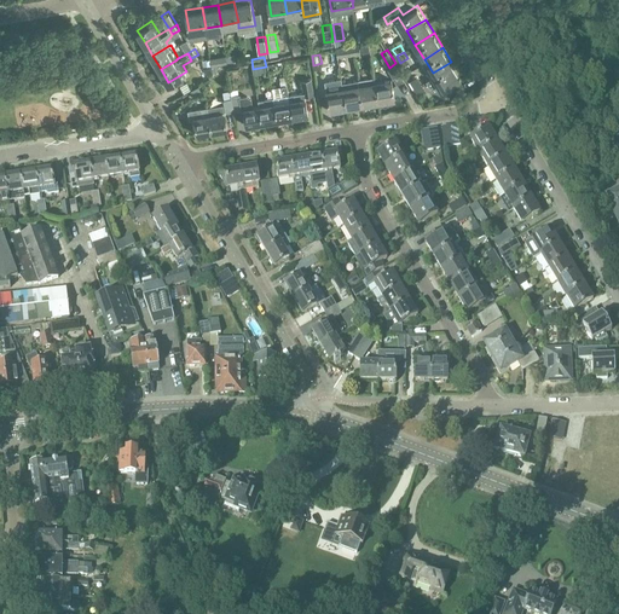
[(460,75),(451,62),(433,73),(426,77),(431,84),(437,80),(441,87),(460,75)]
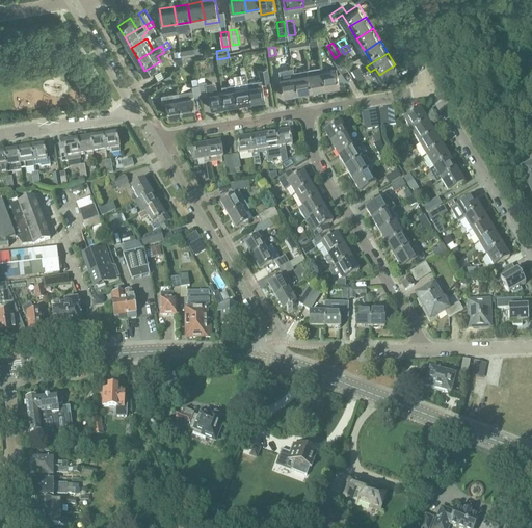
[(309,70),(312,86),(325,84),(322,67),(321,63),(308,66),(309,70)]
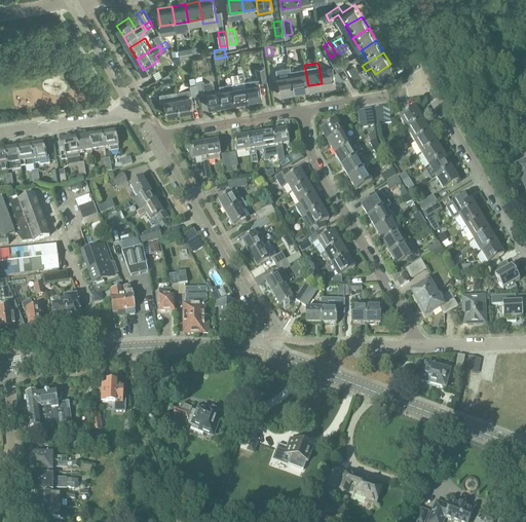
[(352,71),(358,68),(354,63),(348,66),(352,71)]
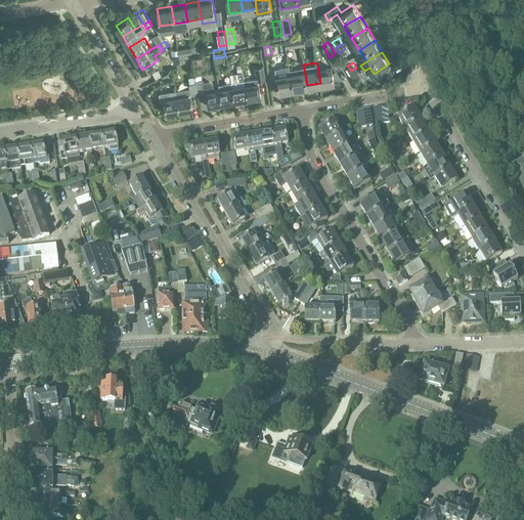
[(263,63),(255,65),(257,75),(258,75),(258,78),(265,76),(263,63)]
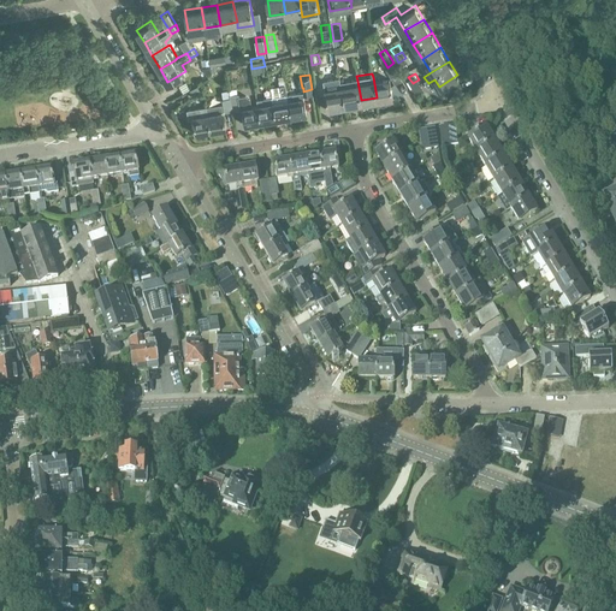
[(374,77),(373,77),(377,98),(392,95),(389,75),(374,77)]
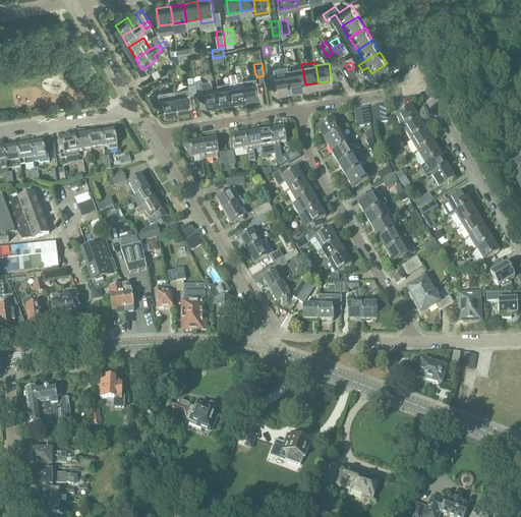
[(288,66),(289,70),(291,88),(305,84),(302,68),(301,64),(288,66)]
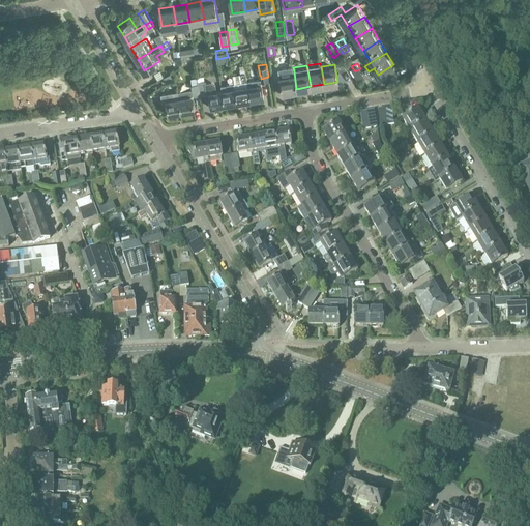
[(234,80),(237,99),(251,97),(248,83),(247,78),(245,68),(240,69),(241,78),(234,80)]
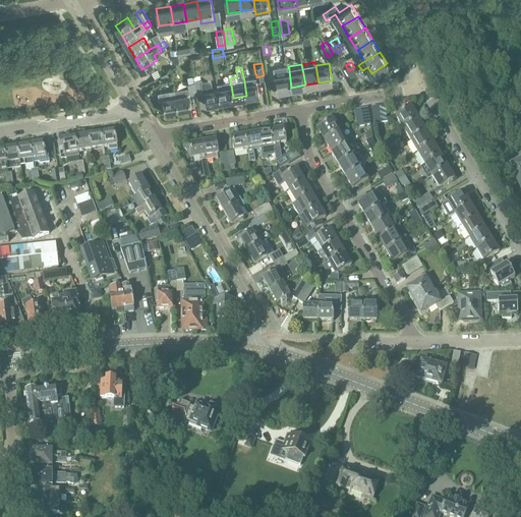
[(357,73),(354,67),(349,70),(352,76),(357,73)]
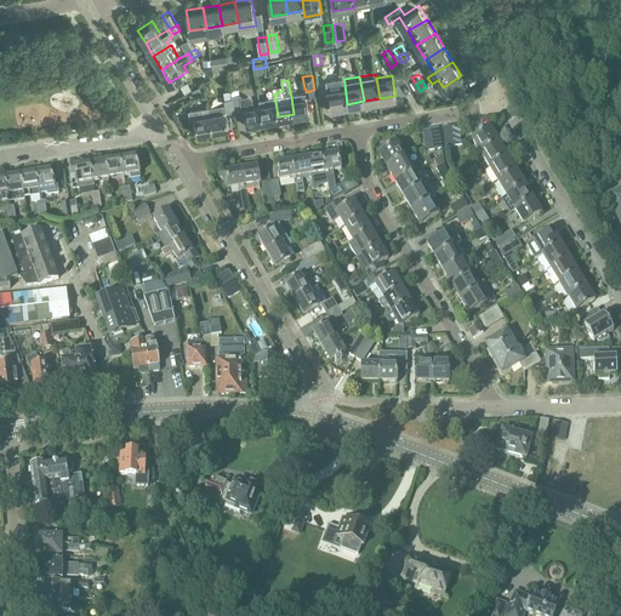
[(195,92),(206,87),(204,81),(192,86),(195,92)]
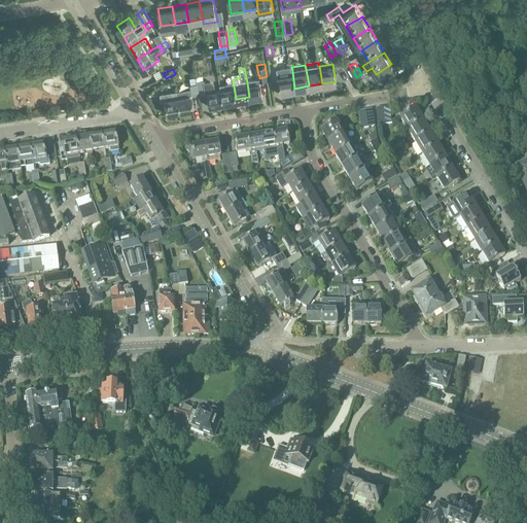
[(281,91),(294,89),(292,71),(278,73),(281,91)]
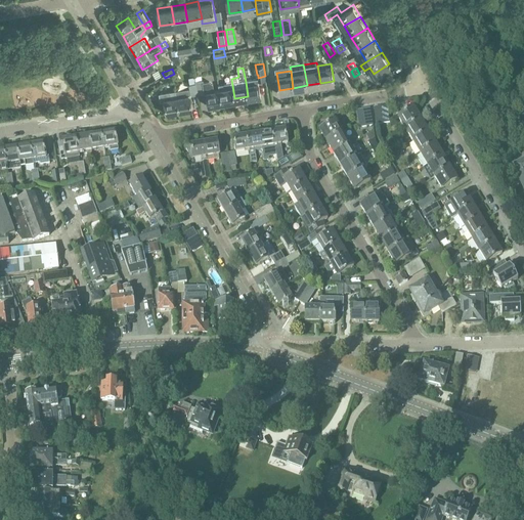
[(245,77),(246,82),(248,96),(261,94),(258,78),(258,75),(257,75),(253,76),(245,77)]
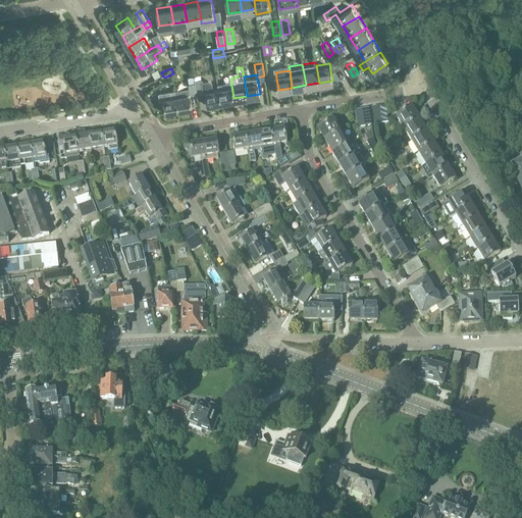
[(202,76),(195,78),(195,79),(197,90),(204,89),(204,90),(205,89),(208,102),(221,100),(219,86),(213,87),(212,80),(208,78),(202,79),(202,76)]
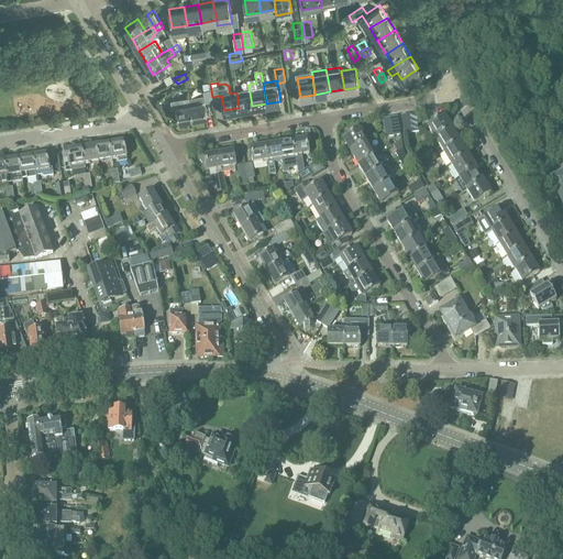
[(205,98),(212,97),(210,85),(202,86),(205,98)]
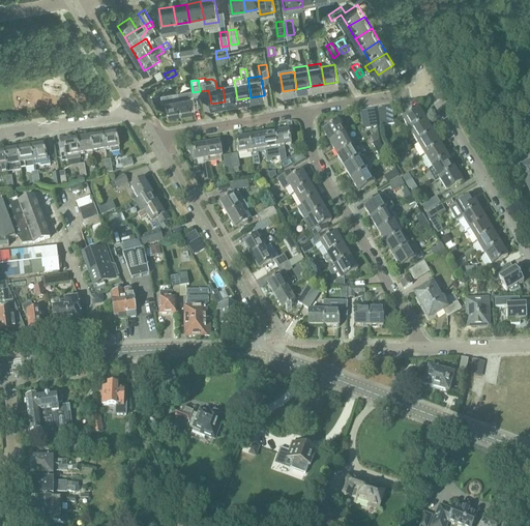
[(237,99),(234,80),(222,82),(223,87),(225,101),(237,99)]
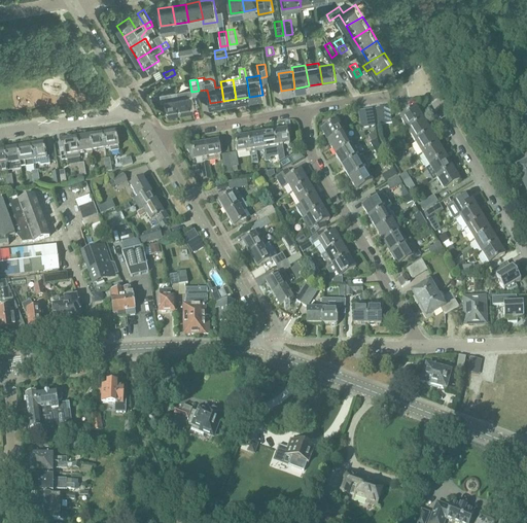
[(167,111),(180,108),(178,95),(172,96),(171,90),(161,91),(162,98),(165,98),(167,111)]
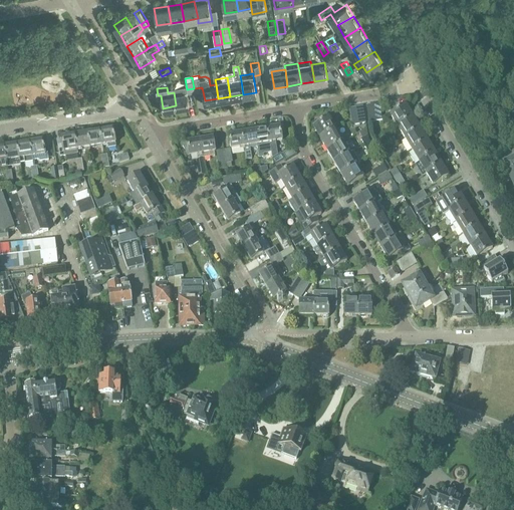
[(187,90),(174,92),(176,105),(189,103),(187,90)]
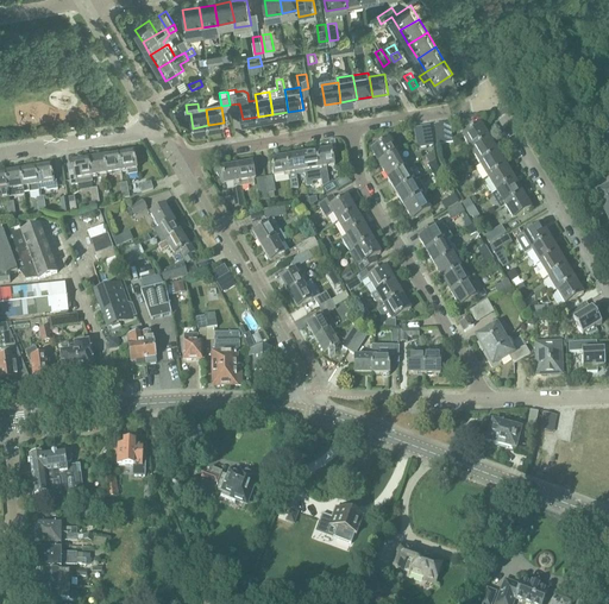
[(450,120),(443,121),(445,139),(453,138),(450,120)]
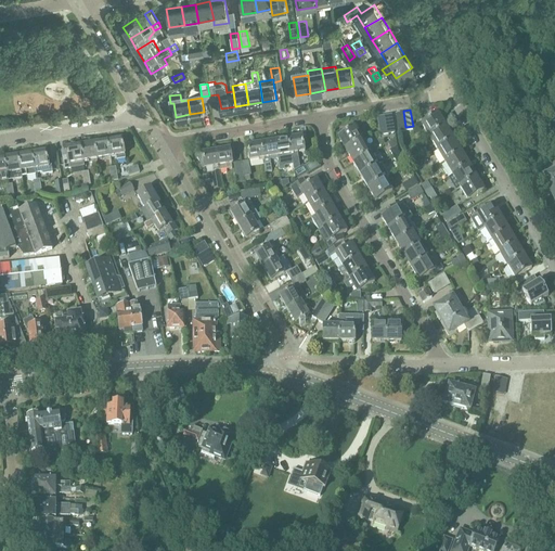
[(399,128),(405,127),(403,111),(396,112),(399,128)]
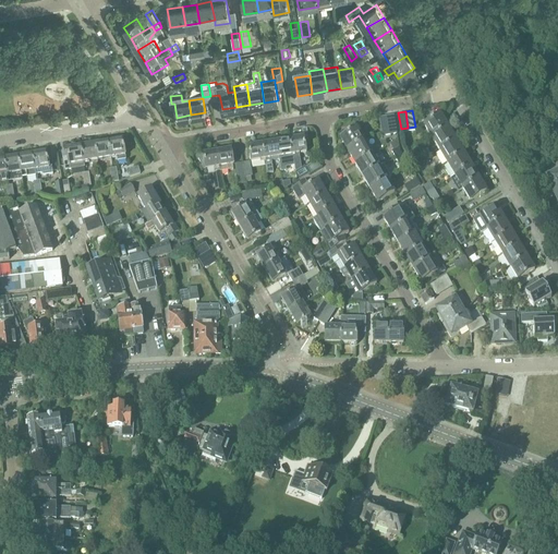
[(432,134),(449,124),(441,111),(424,122),(432,134)]
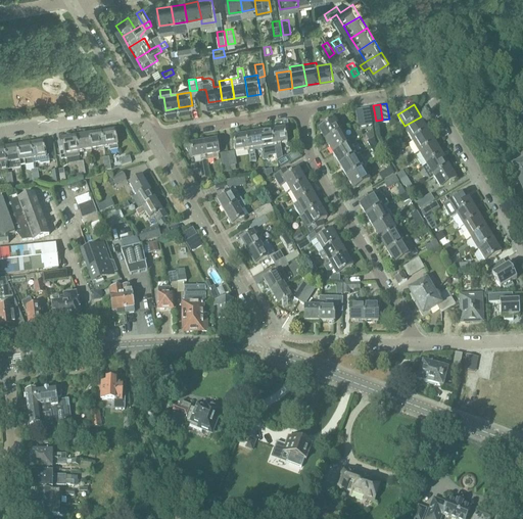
[(369,106),(363,107),(366,123),(372,122),(369,106)]
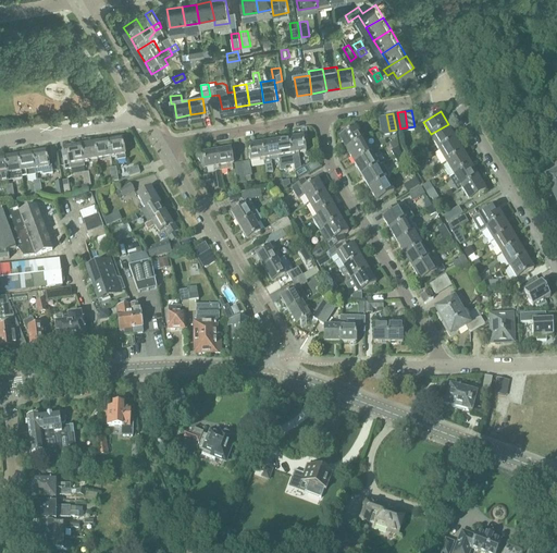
[(382,132),(390,131),(386,114),(380,115),(382,132)]
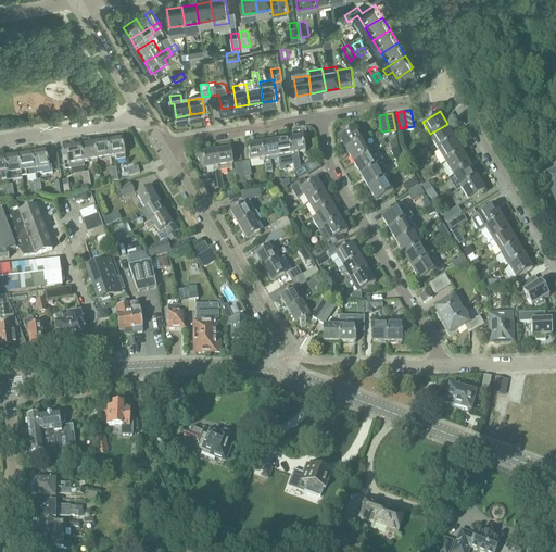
[(346,148),(364,138),(356,124),(339,134),(346,148)]
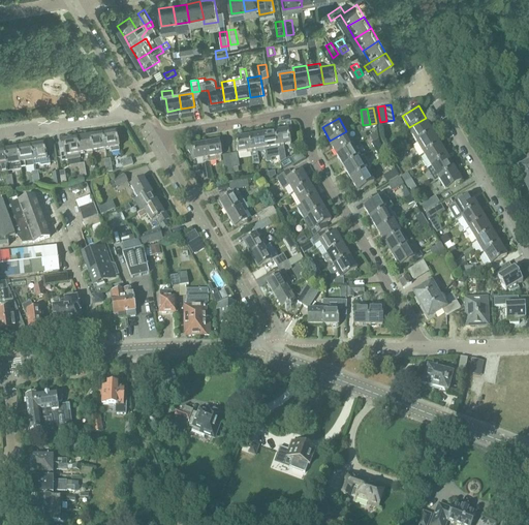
[(416,140),(433,129),(426,118),(409,127),(416,140)]
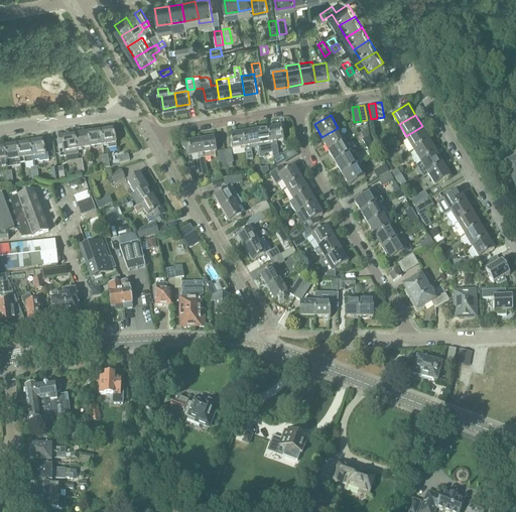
[(281,124),(268,126),(271,143),(272,149),(273,155),(278,152),(276,139),(283,137),(281,124)]
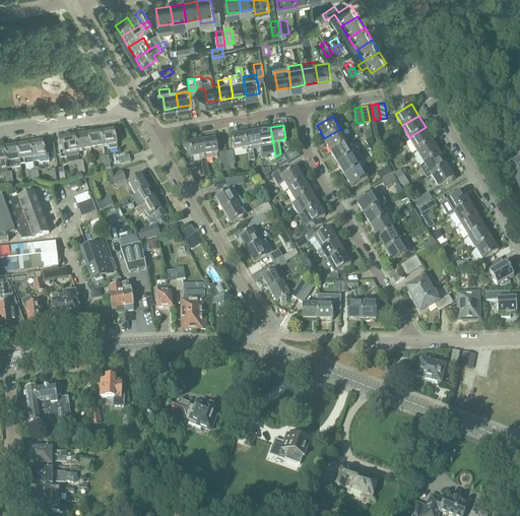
[(114,127),(102,129),(104,143),(109,142),(110,146),(117,144),(114,127)]
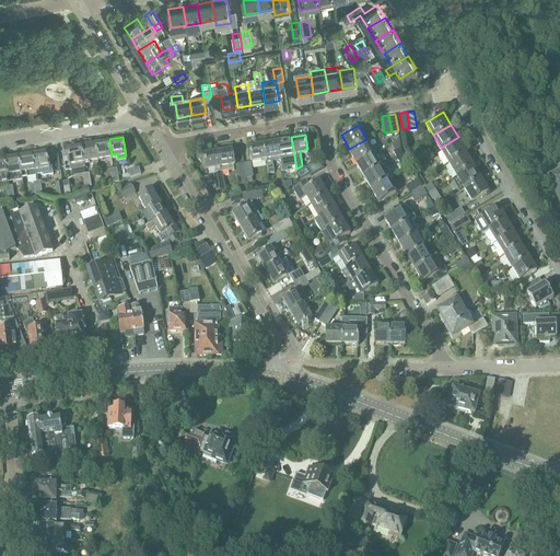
[(280,154),(280,157),(282,169),(288,168),(287,164),(295,162),(294,155),(291,137),(278,139),(280,154)]
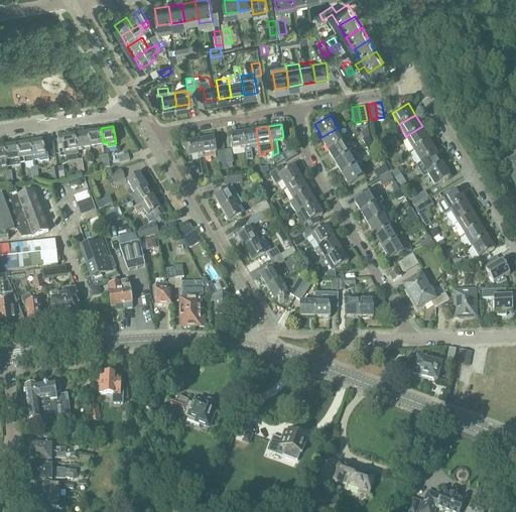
[(413,147),(428,138),(422,126),(406,136),(413,147)]
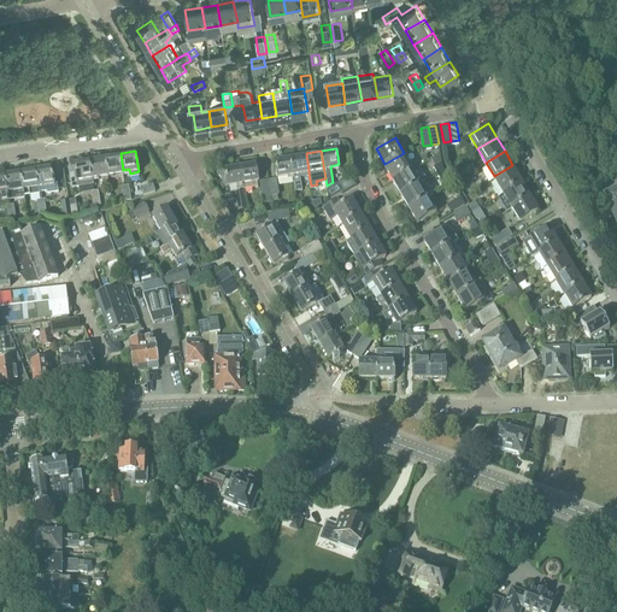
[(121,153),(105,156),(107,172),(123,170),(121,153)]
